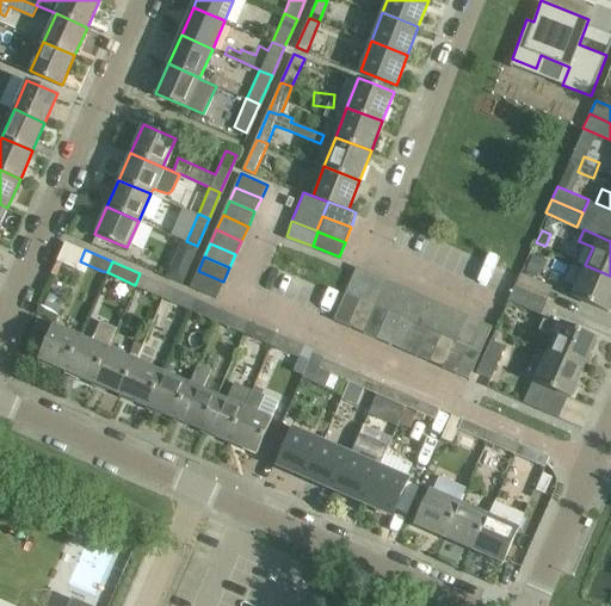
[(171,261),(165,274),(181,282),(185,273),(187,269),(171,261)]
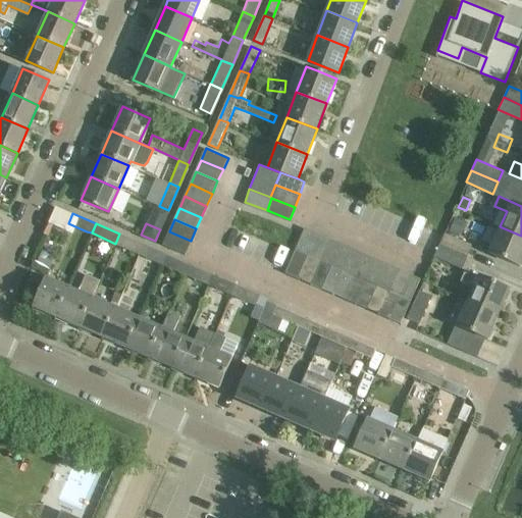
[(306,255),(316,231),(304,226),(295,250),(306,255)]
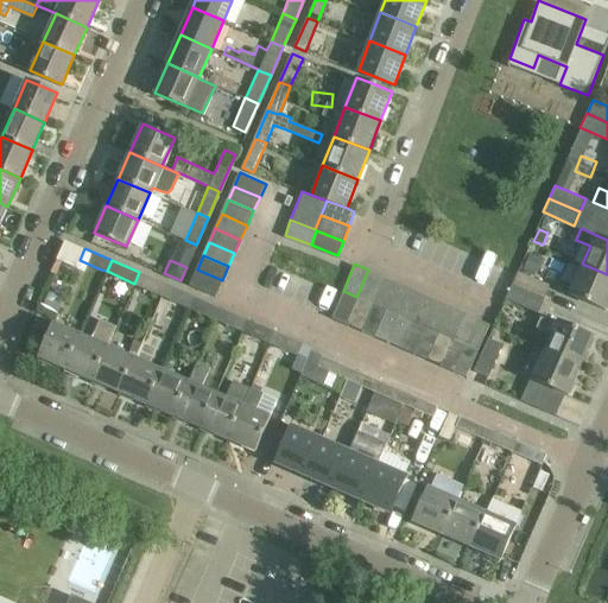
[(605,308),(607,299),(607,274),(582,264),(569,292),(605,308)]
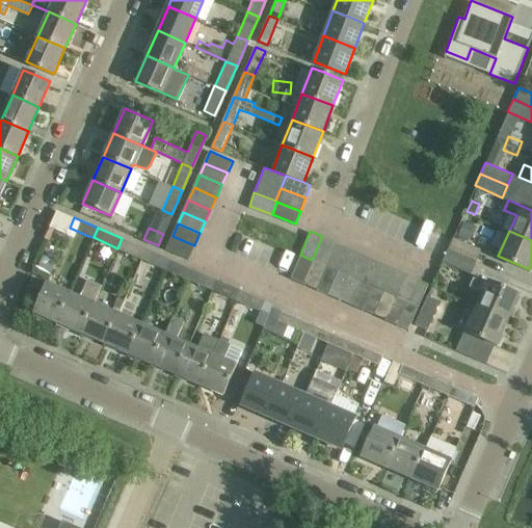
[(173,236),(166,249),(188,259),(194,245),(173,236)]
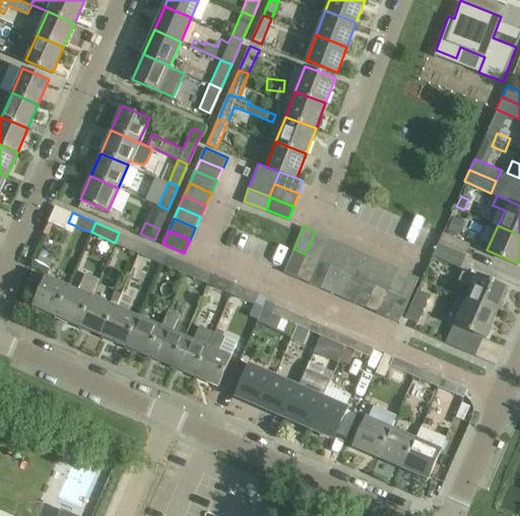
[(318,259),(327,237),(315,231),(305,254),(318,259)]
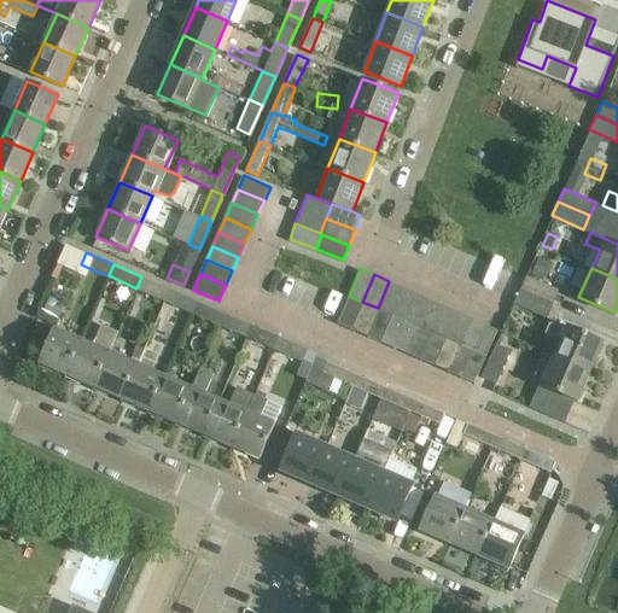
[(519,289),(552,303),(558,289),(525,274),(519,289)]
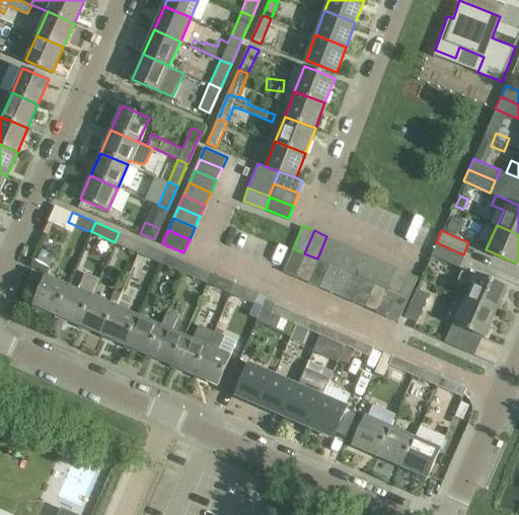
[(115,242),(138,251),(142,241),(119,232),(115,242)]
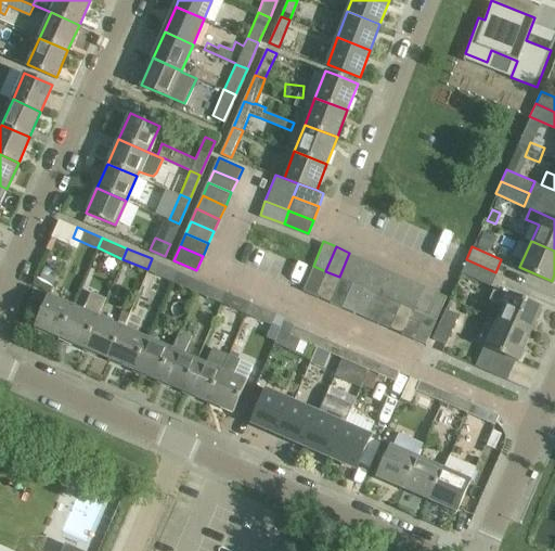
[(351,282),(362,258),(349,253),(339,277),(351,282)]
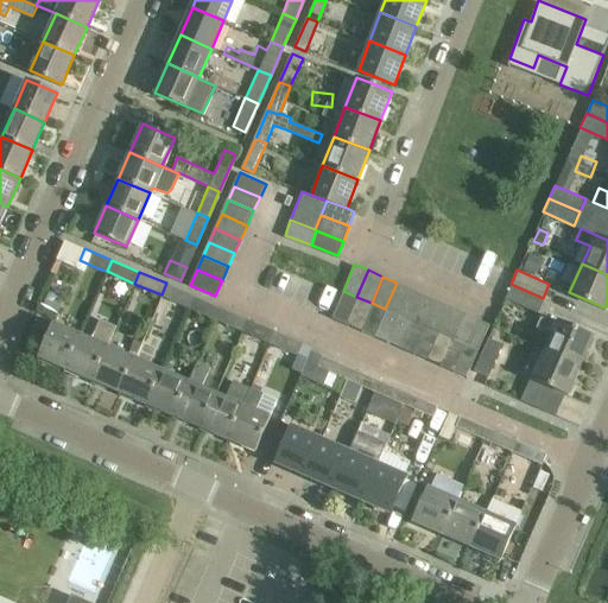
[(162,294),(189,306),(194,296),(166,283),(162,294)]
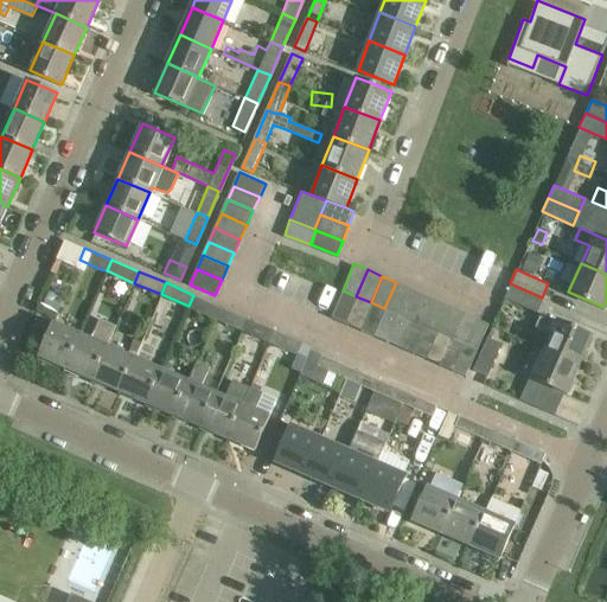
[(398,314),(409,288),(396,282),(384,308),(398,314)]
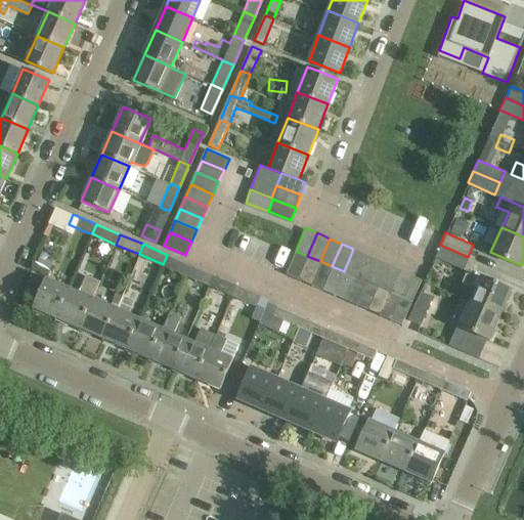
[(468,257),(440,245),(435,256),(463,268),(468,257)]
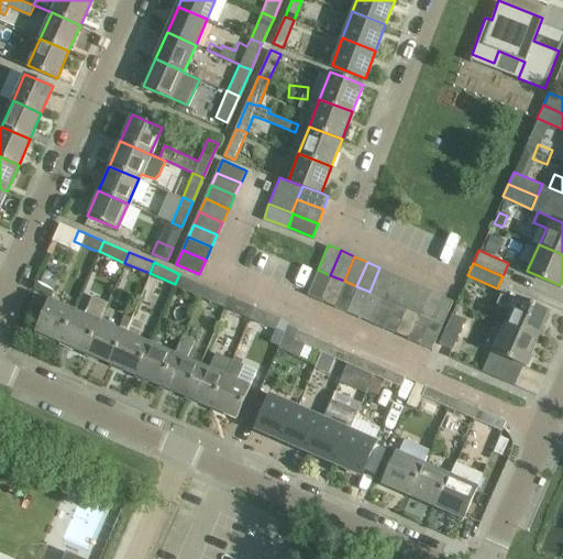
[(381,297),(392,273),(379,267),(370,292),(381,297)]
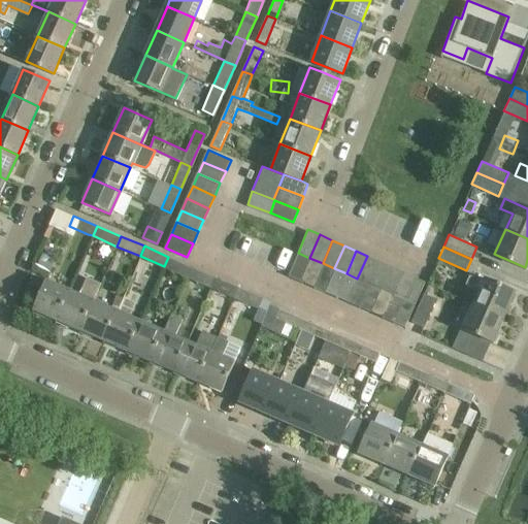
[(42,253),(37,265),(48,270),(55,258),(42,253)]
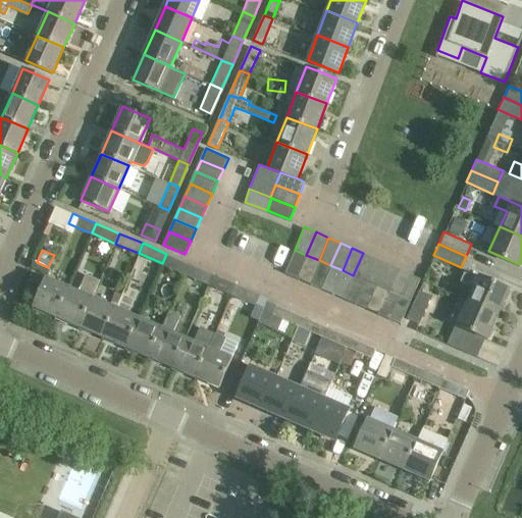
[(284,271),(297,276),(306,255),(295,250),(284,271)]
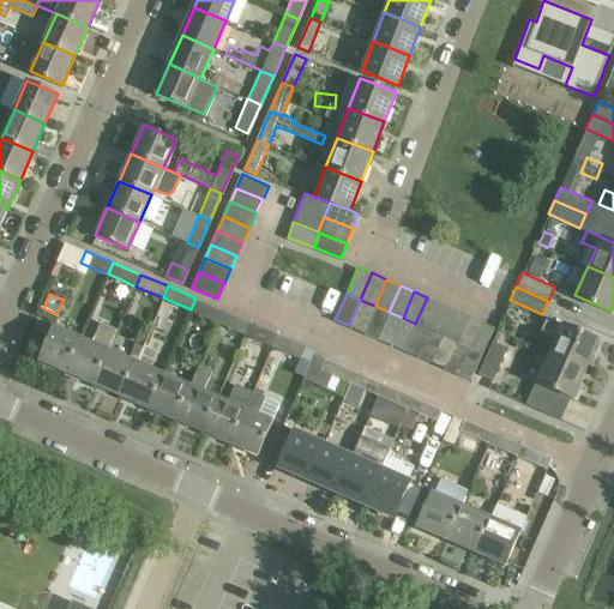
[(428,329),(440,303),(427,297),(415,324),(428,329)]
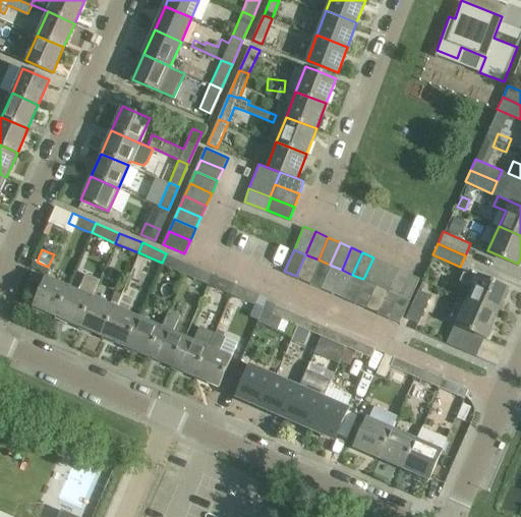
[(162,263),(185,273),(189,263),(166,253),(162,263)]
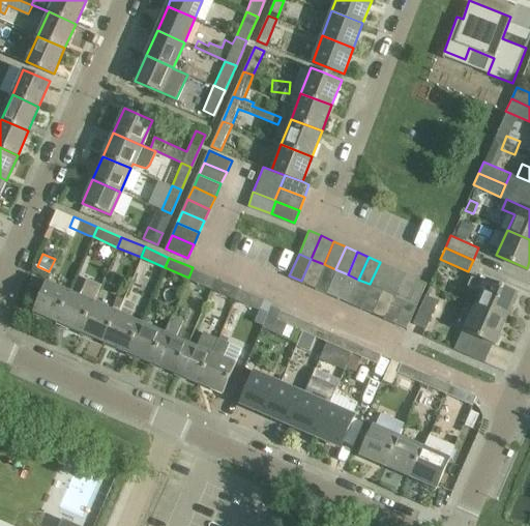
[(301,281),(314,287),(324,264),(311,259),(301,281)]
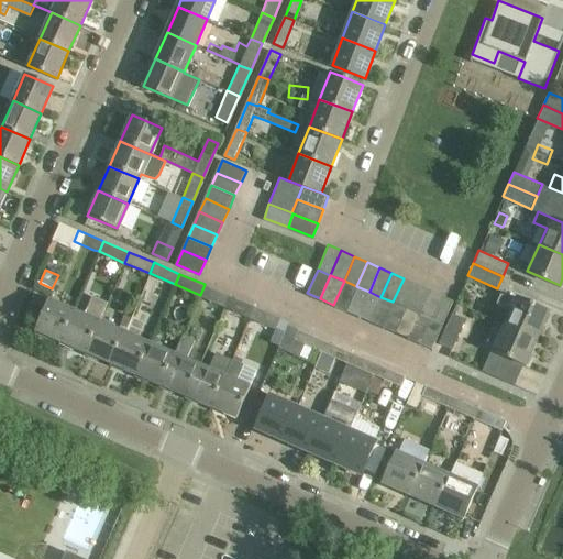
[(405,307),(416,284),(404,278),(393,302),(405,307)]
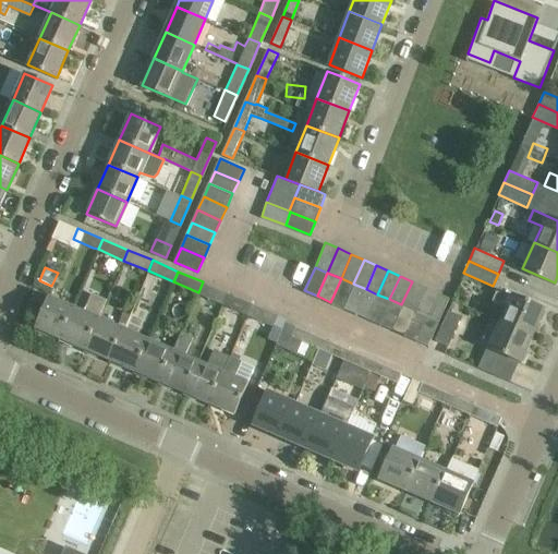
[(330,302),(343,308),(353,284),(341,278),(330,302)]
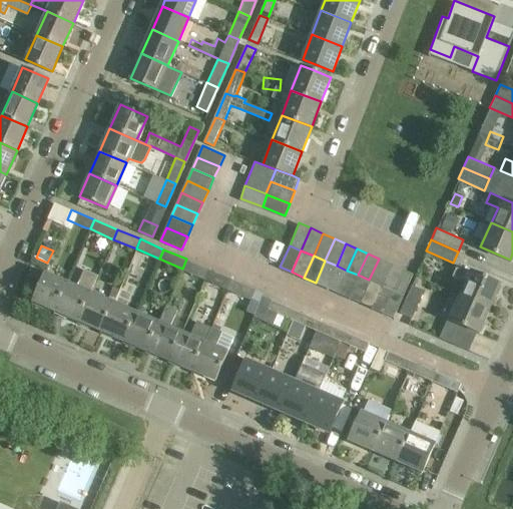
[(182,269),(204,279),(208,269),(186,259),(182,269)]
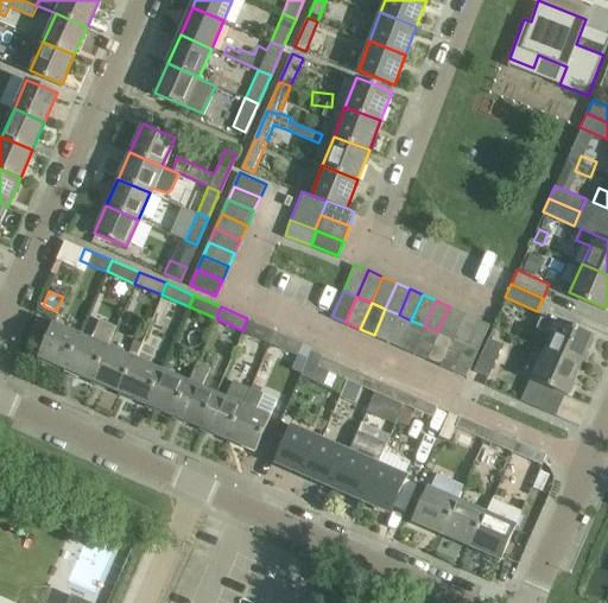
[(451,337),(462,312),(449,306),(437,331),(451,337)]
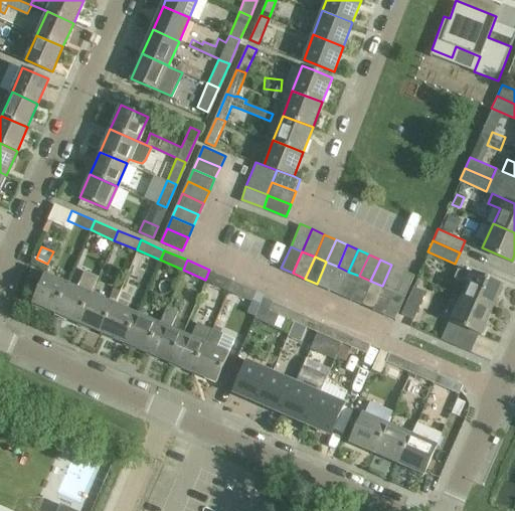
[(317,284),(328,289),(338,267),(326,262),(317,284)]
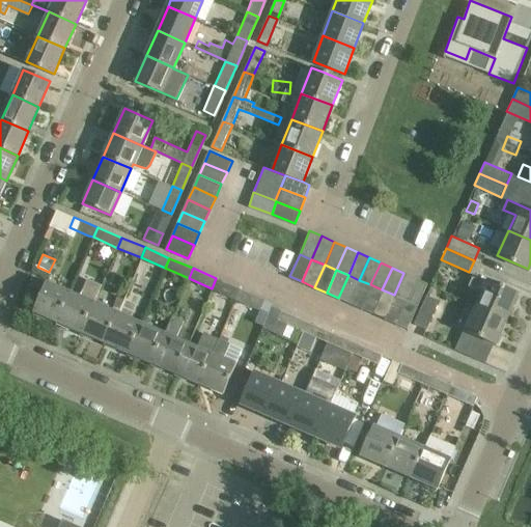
[(406,300),(415,277),(403,273),(394,295),(406,300)]
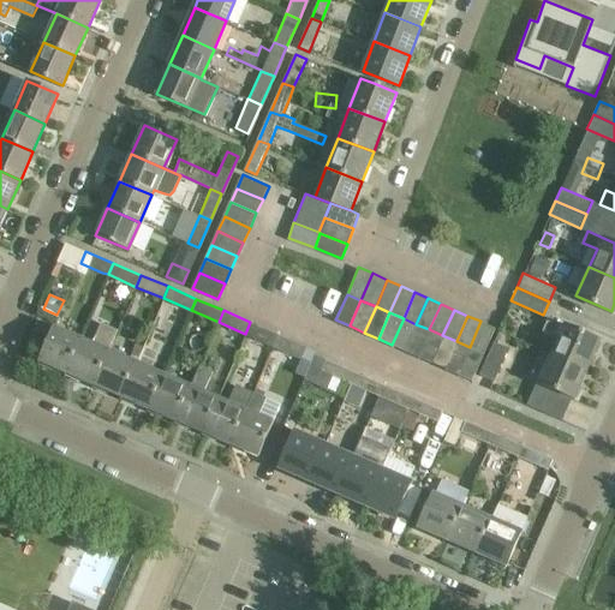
[(541,333),(557,340),(559,340),(551,354),(586,369),(599,339),(548,317),(541,333)]
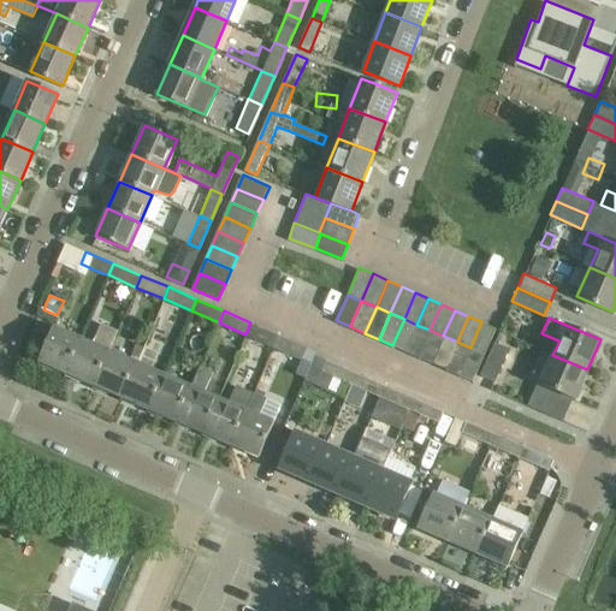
[(392,345),(406,350),(416,325),(404,319),(392,345)]
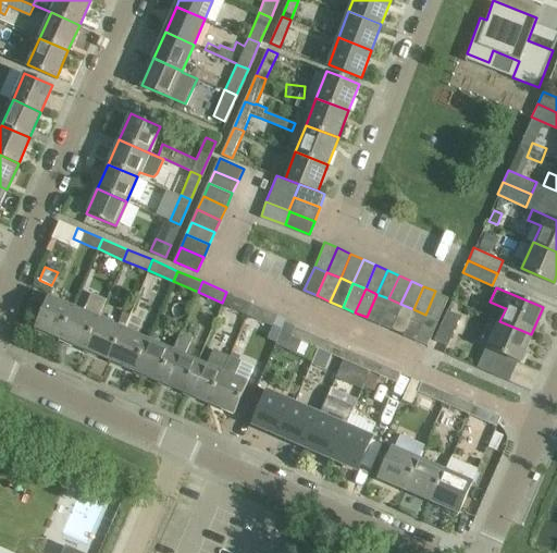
[(447,297),(435,291),(425,315),(437,320),(447,297)]
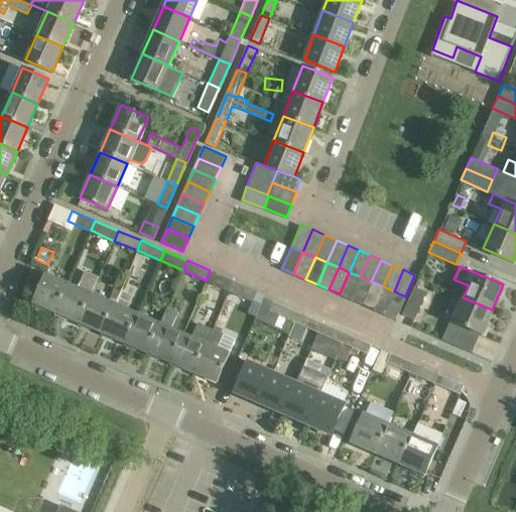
[(206,280),(229,290),(233,280),(210,270),(206,280)]
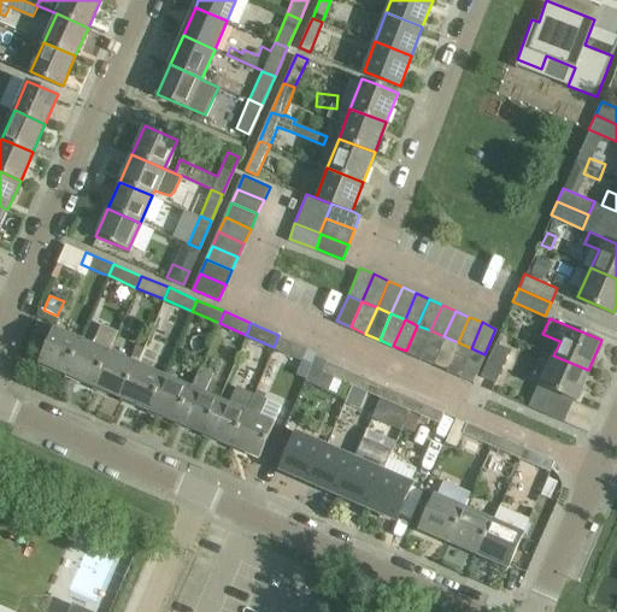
[(94,386),(111,346),(117,331),(100,324),(92,343),(81,339),(66,374),(94,386)]
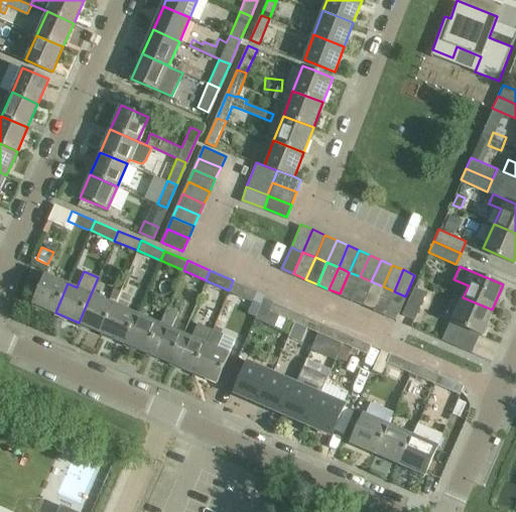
[(340,293),(350,298),(360,276),(349,272),(340,293)]
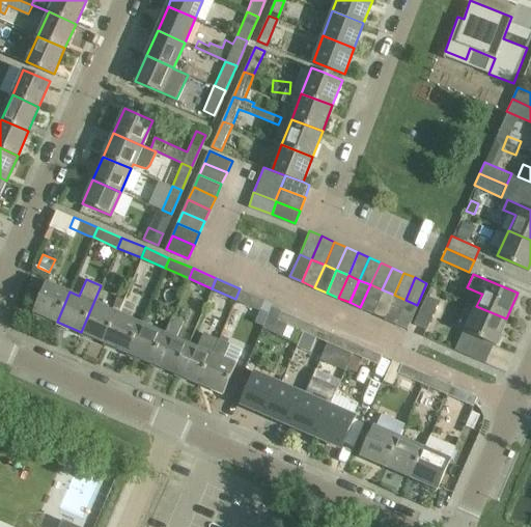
[(57,322),(70,292),(46,281),(33,311),(57,322)]
